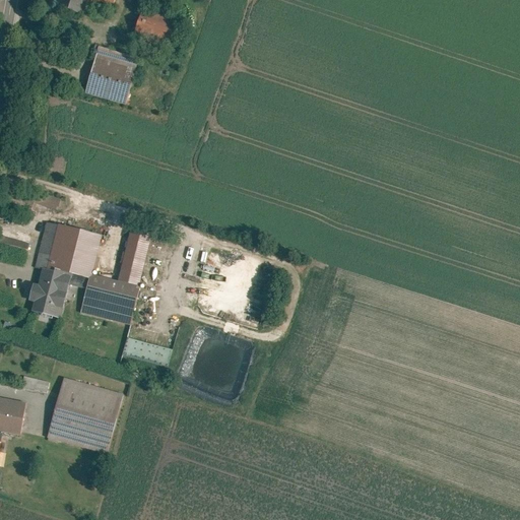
[(115,0),(60,0),(59,5),(80,12),(84,0),(90,0),(113,7),(115,0)]
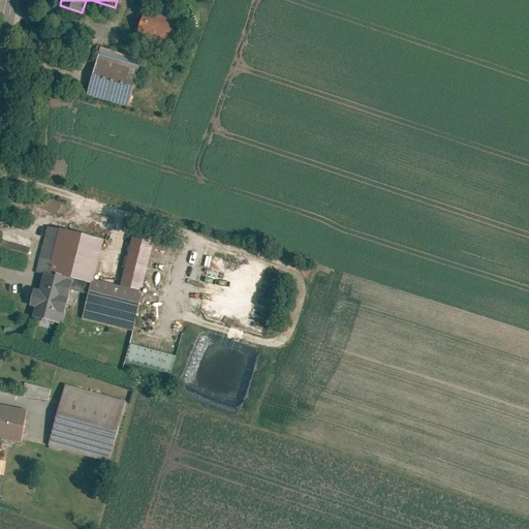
[(179,54),(186,29),(144,18),(137,42),(179,54)]
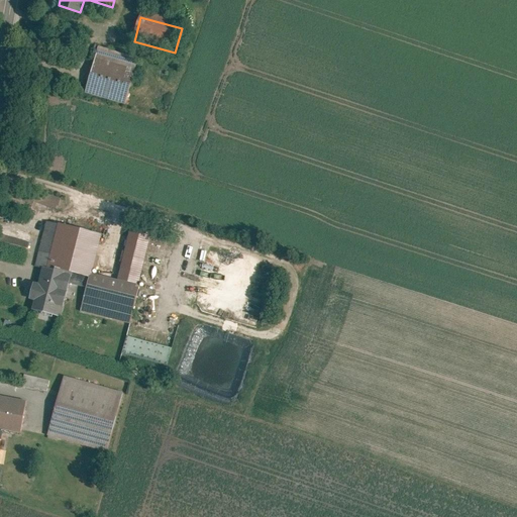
[(133,62),(97,50),(85,94),(121,104),(133,62)]
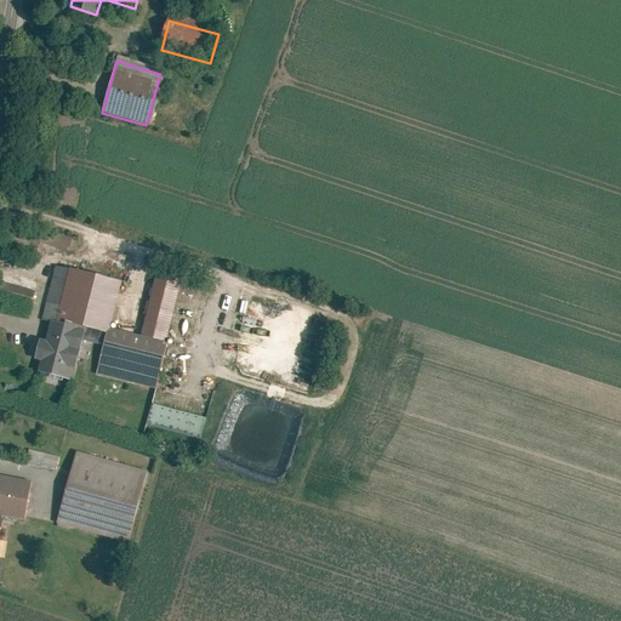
[(67,254),(70,239),(43,231),(41,233),(38,245),(67,254)]
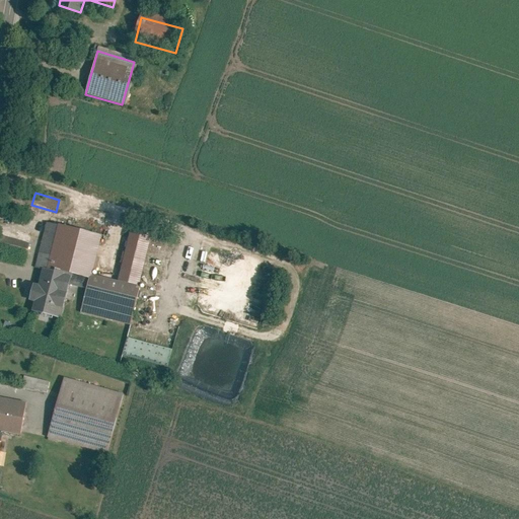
[(97,236),(47,223),(35,265),(41,267),(69,274),(87,279),(88,274),(97,236)]
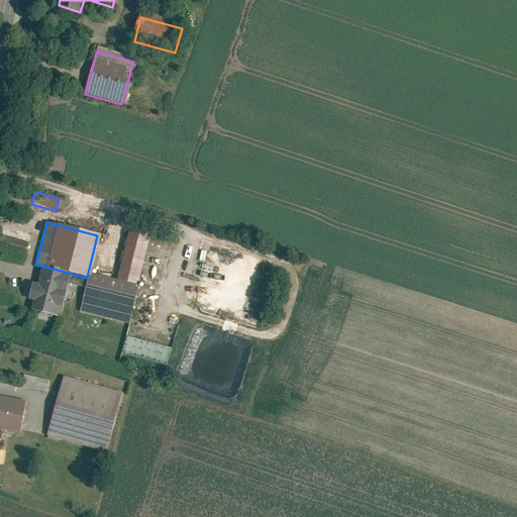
[(128,231),(115,280),(135,286),(148,237),(128,231)]
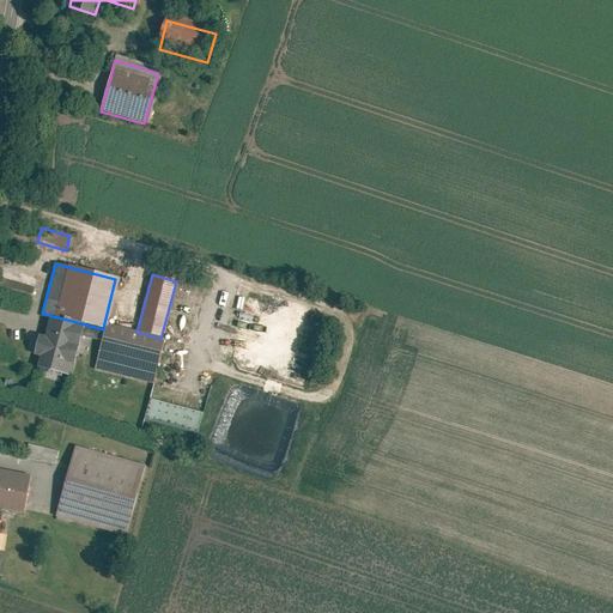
[(32,289),(0,279),(0,293),(29,302),(32,289)]
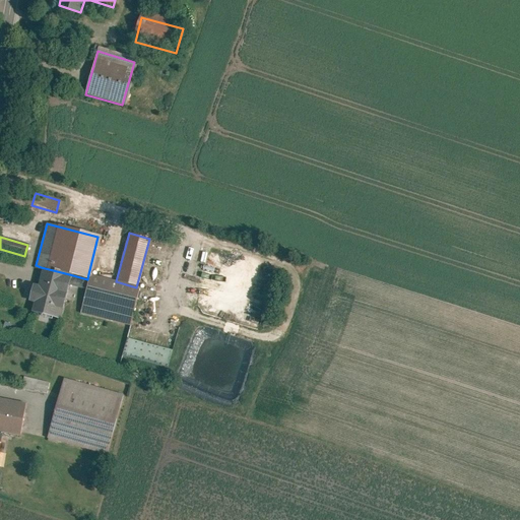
[(31,303),(29,312),(58,319),(69,274),(41,267),(37,285),(30,284),(26,301),(31,303)]
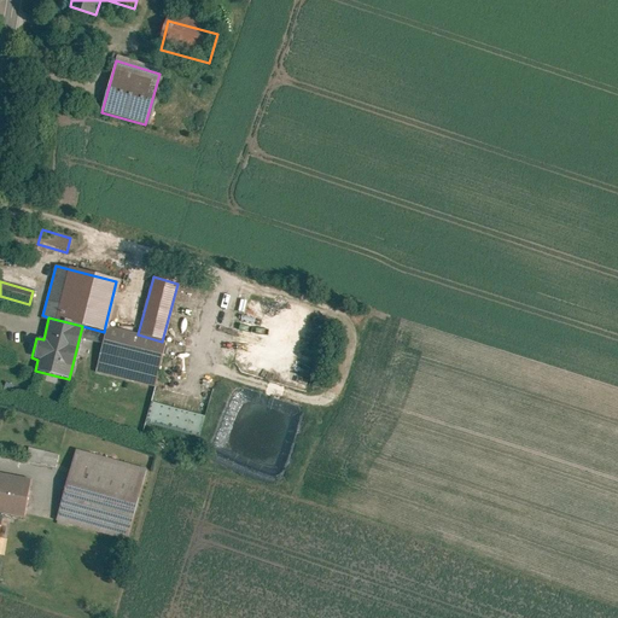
[(138,334),(105,326),(104,332),(93,372),(152,386),(164,342),(162,342),(138,334)]
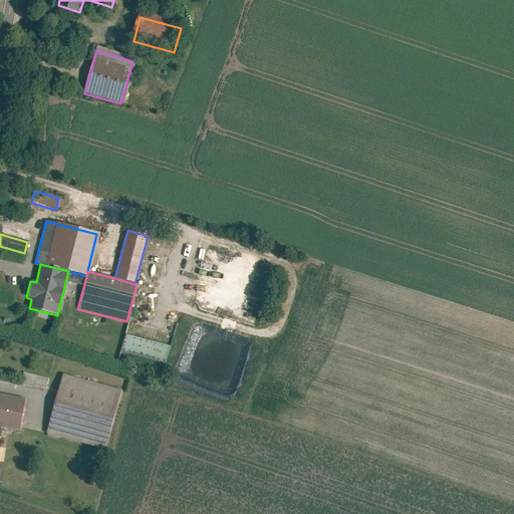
[(125,353),(171,362),(174,344),(129,335),(125,353)]
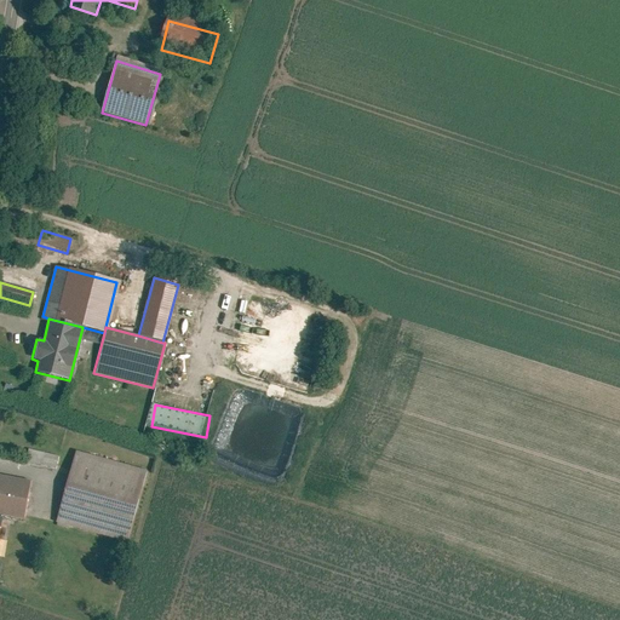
[(59,455),(29,449),(27,461),(57,469),(59,455)]
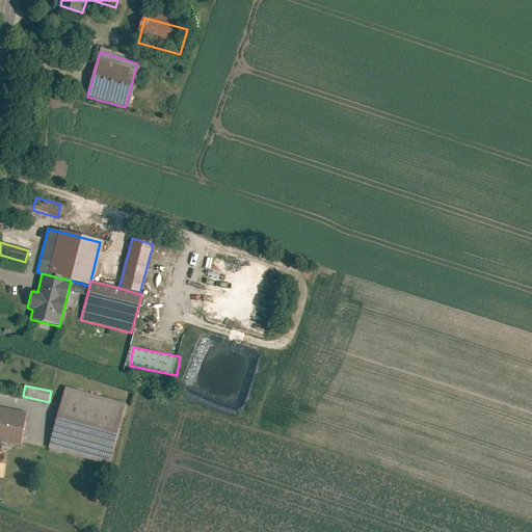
[(123,402),(62,387),(46,448),(105,464),(123,402)]
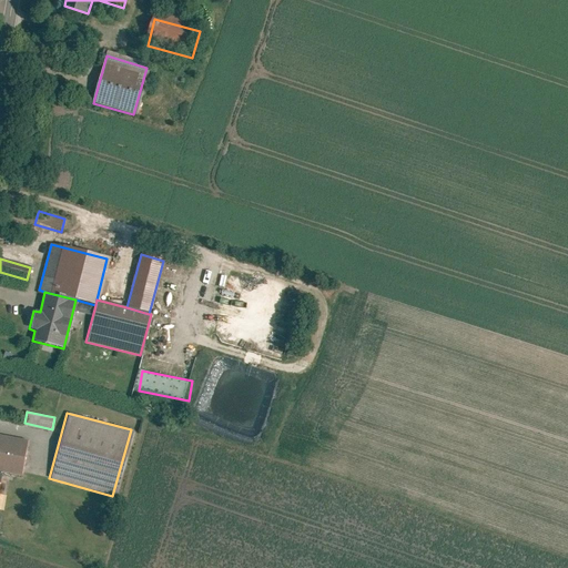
[(28,442),(0,436),(0,470),(21,475),(28,442)]
